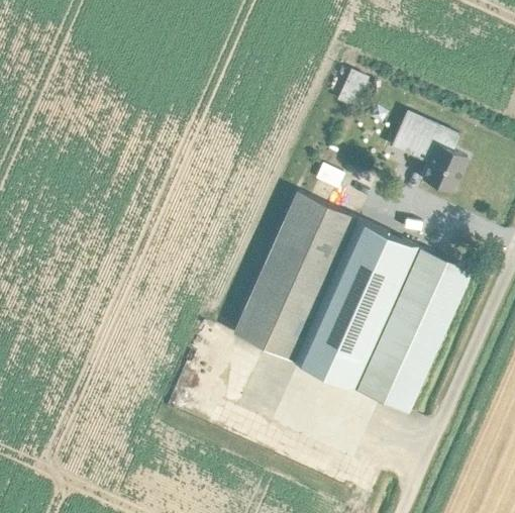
[(350,70),(337,101),(350,107),(364,76),(350,70)]
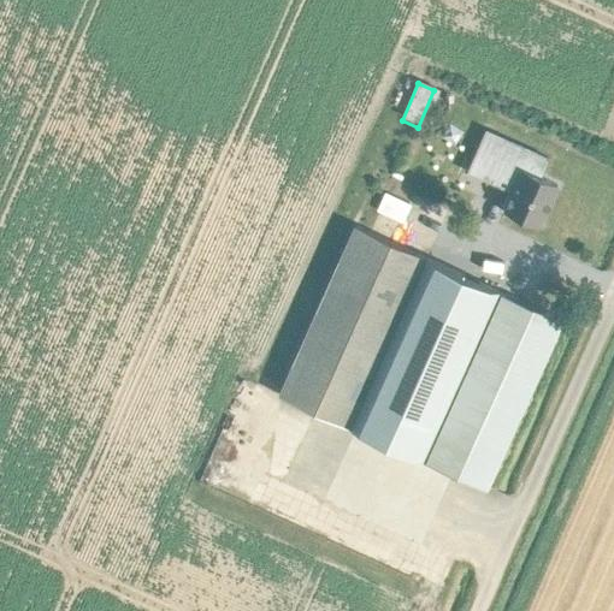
[(555,189),(532,179),(520,175),(520,176),(500,167),(491,187),(512,195),(503,214),(506,215),(505,218),(515,223),(517,220),(537,229),(555,189)]
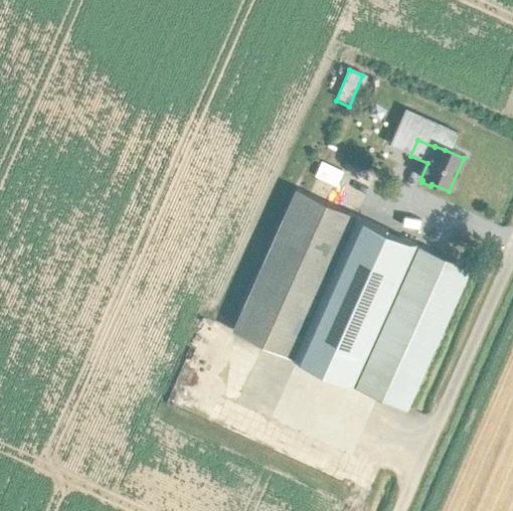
[(329,162),(322,176),(347,188),(354,173),(329,162)]
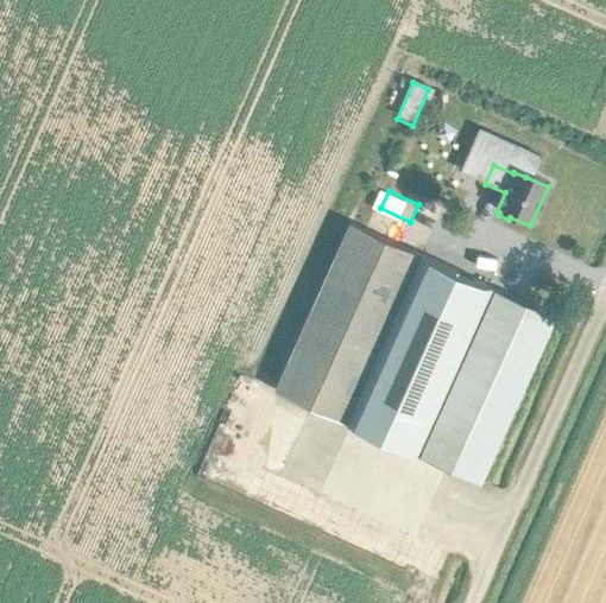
[(462,478),(537,312),(348,227),(272,393),(462,478)]
